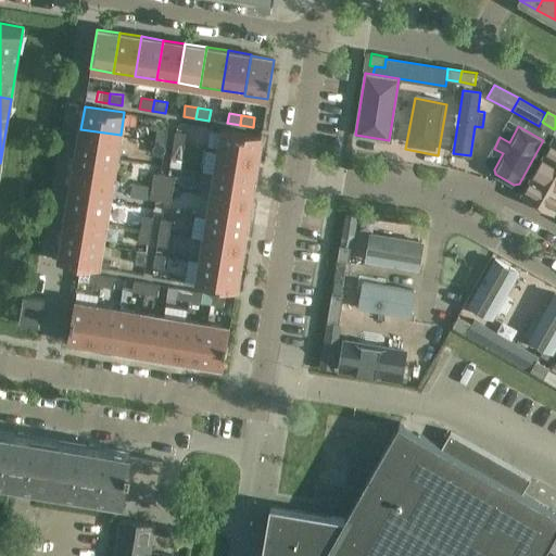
[(262,135),(222,128),(218,151),(257,158),(262,135)]
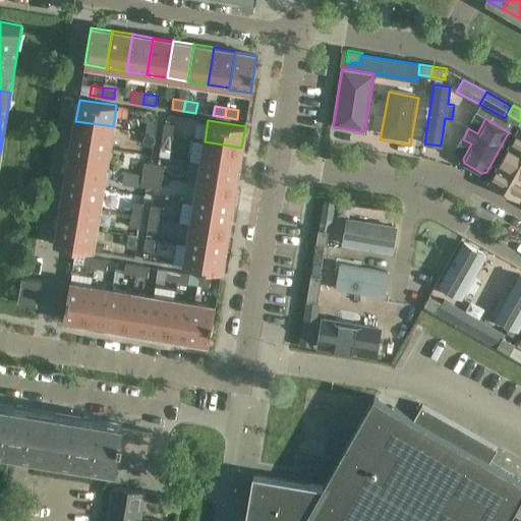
[(113,126),(75,121),(72,141),(110,148),(113,126)]
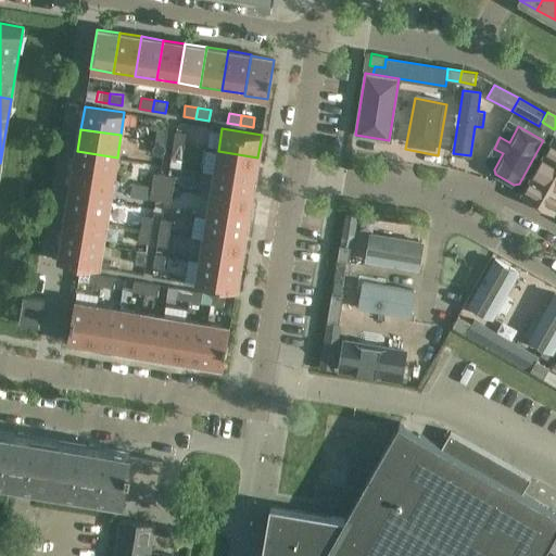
[(156,129),(154,142),(165,143),(167,130),(156,129)]
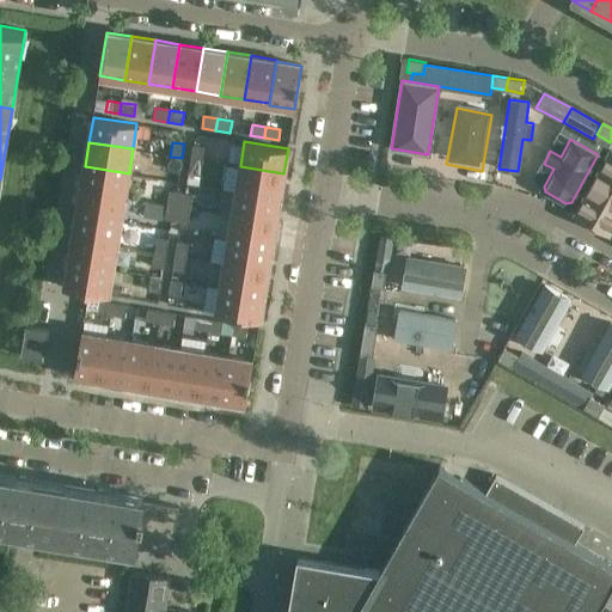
[(193,145),(190,159),(202,161),(204,147),(193,145)]
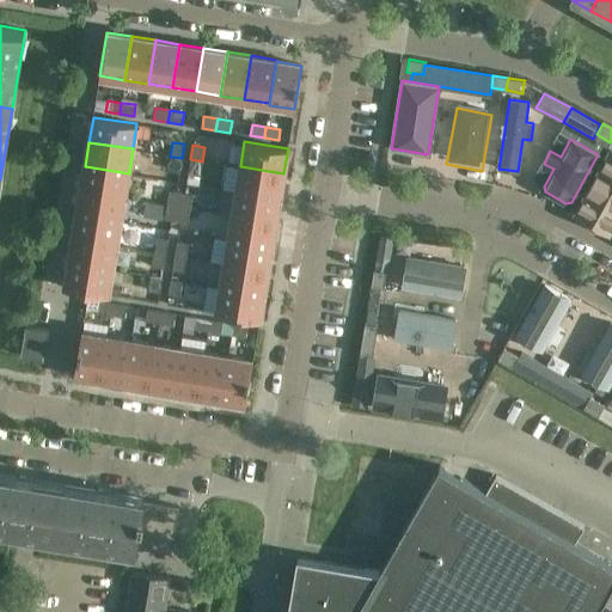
[(611,152),(611,151),(575,214),(610,233),(611,227),(611,152)]
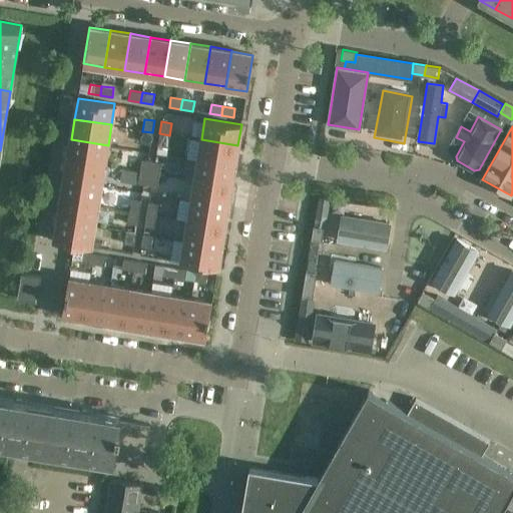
[(150,144),(152,132),(142,131),(140,142),(150,144)]
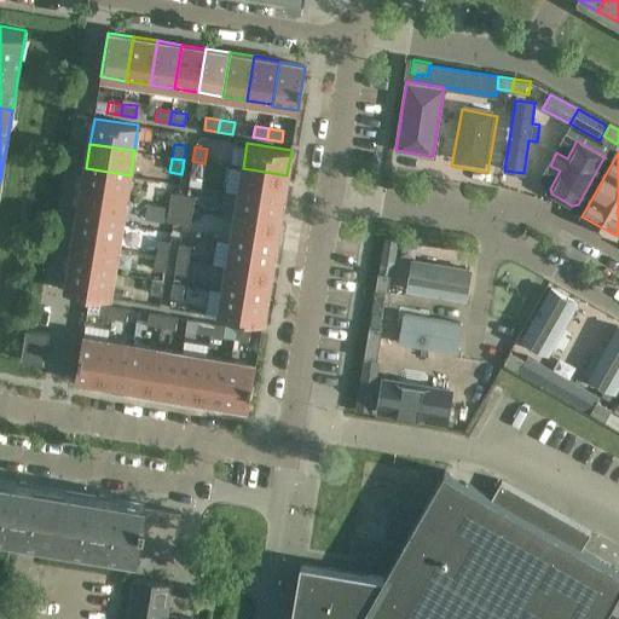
[(202,178),(204,163),(192,161),(190,175),(202,178)]
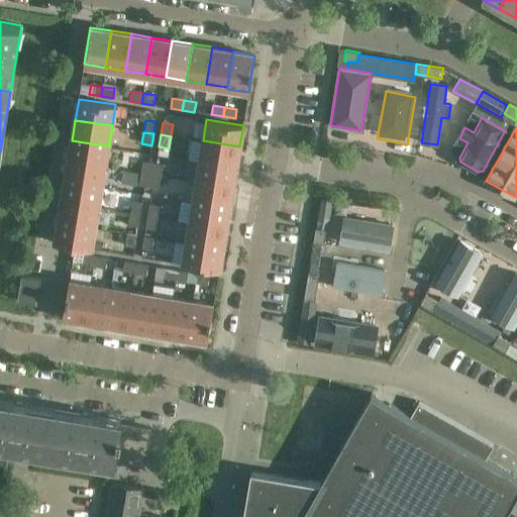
[(109,146),(72,140),(69,161),(105,167),(109,146)]
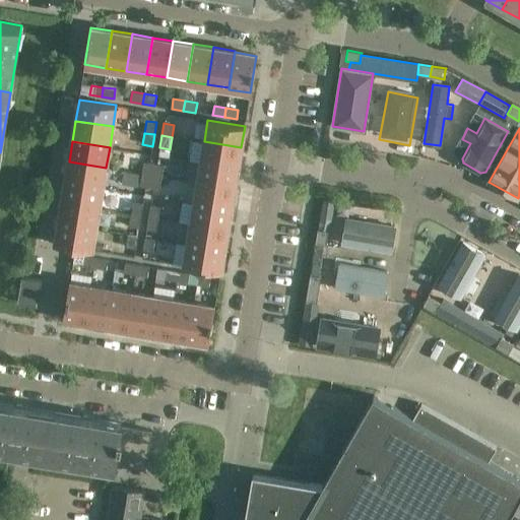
[(241,147),(204,141),(200,161),(238,168),(241,147)]
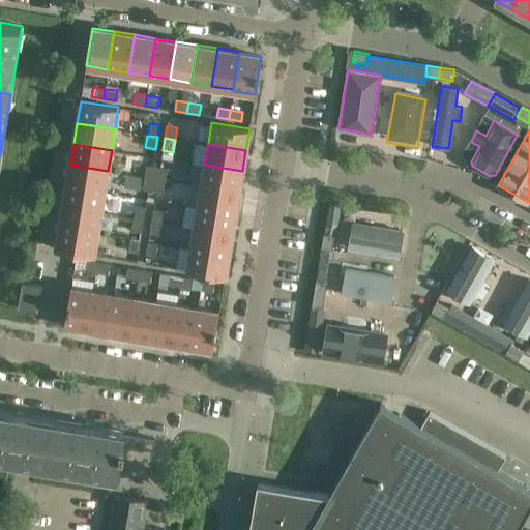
[(108,171),(70,165),(67,185),(105,192),(108,171)]
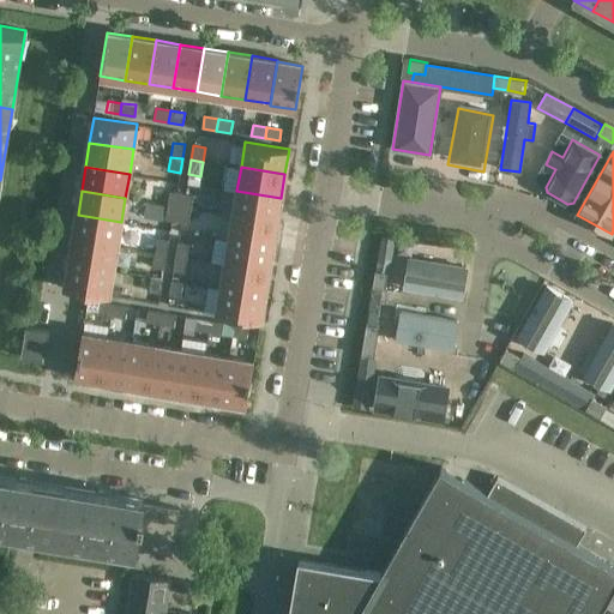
[(281,198),(236,191),(233,215),(277,222),(281,198)]
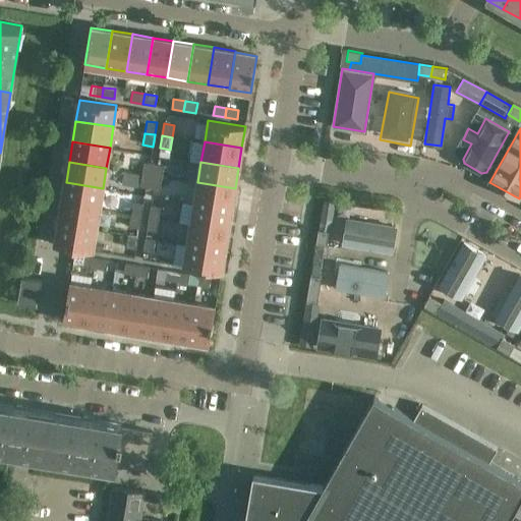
[(152,176),(154,164),(143,163),(141,174),(152,176)]
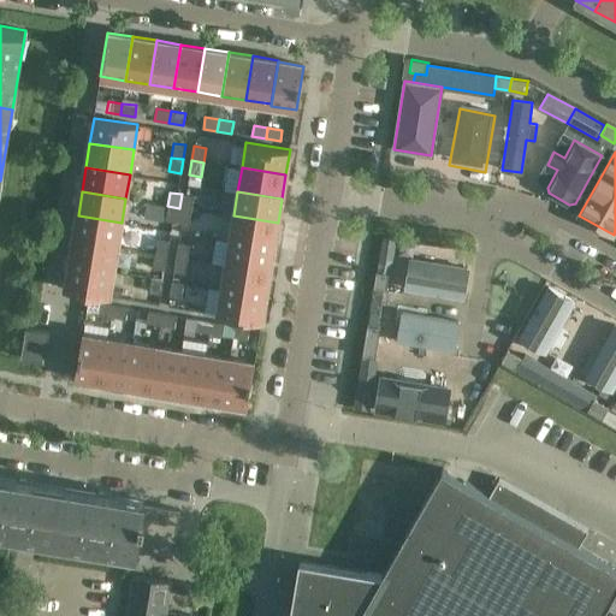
[(194,196),(182,194),(179,208),(191,211),(194,196)]
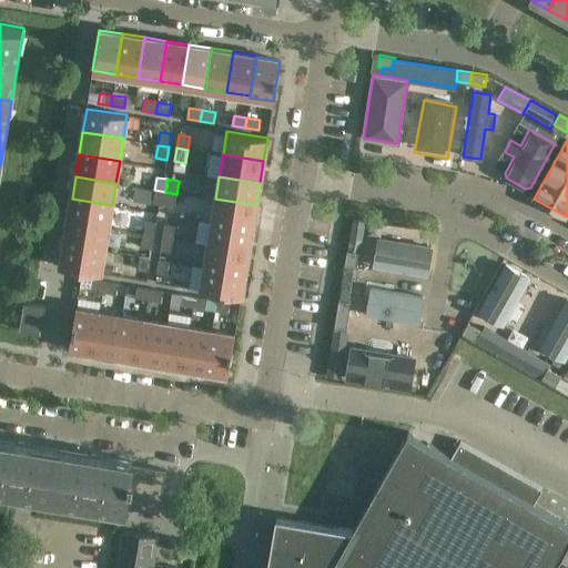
[(163,205),(165,192),(154,190),(152,203),(163,205)]
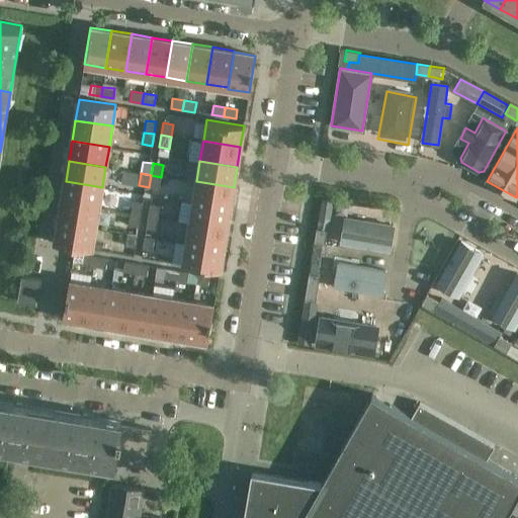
[(159,188),(161,177),(151,175),(149,187),(159,188)]
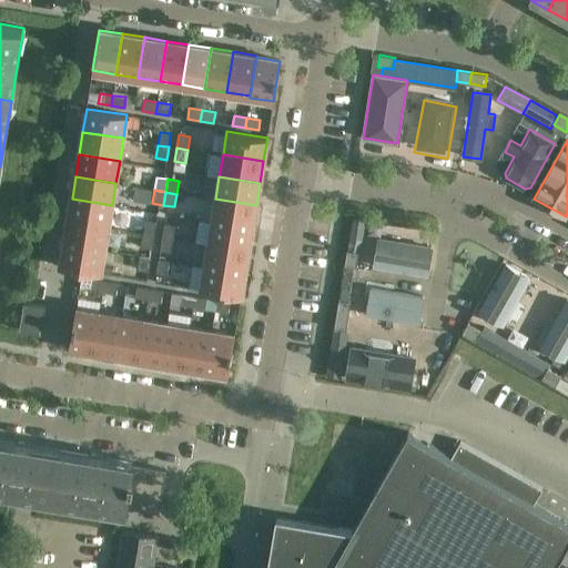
[(112,205),(72,199),(68,221),(109,227),(112,205)]
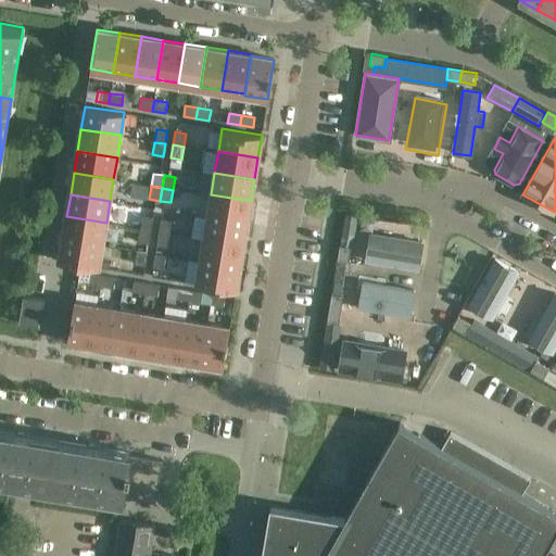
[(251,201),(211,194),(207,216),(247,223),(251,201)]
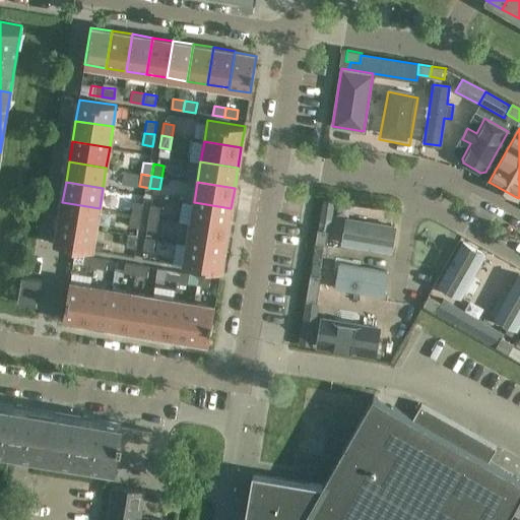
[(323,201),(318,230),(328,231),(333,202),(323,201)]
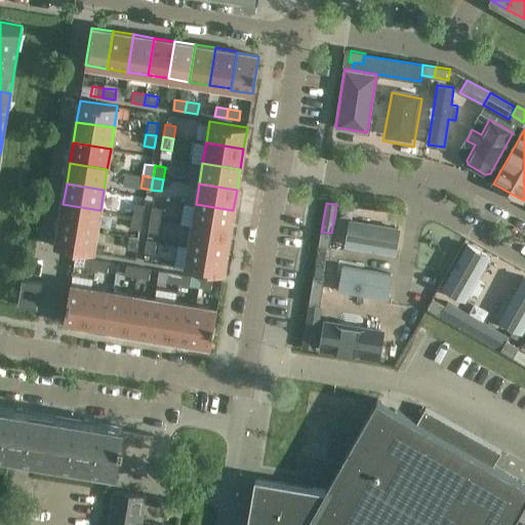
[(101,210),(63,204),(59,225),(97,231),(101,210)]
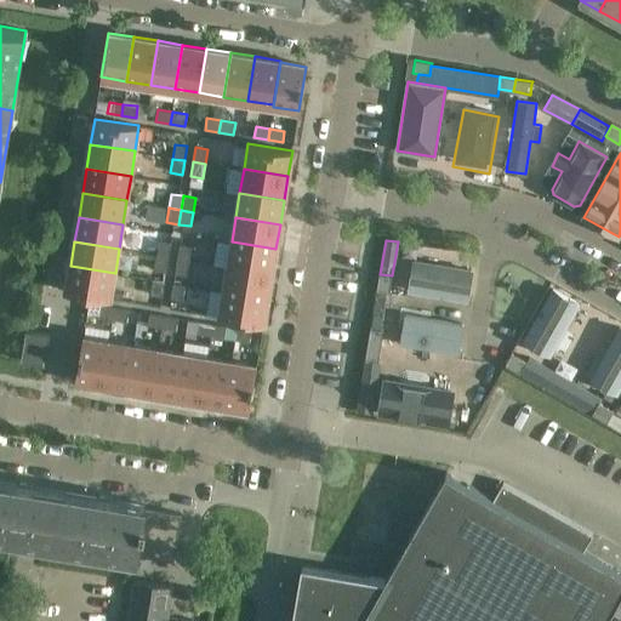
[(159,241),(157,256),(169,257),(171,244),(159,241)]
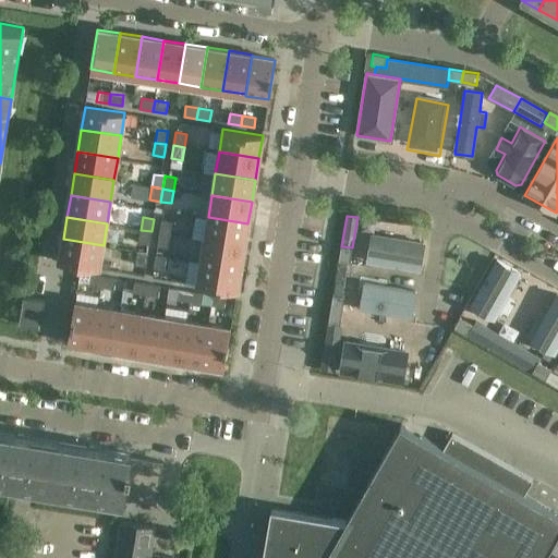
[(247,223),(208,217),(205,239),(244,245),(247,223)]
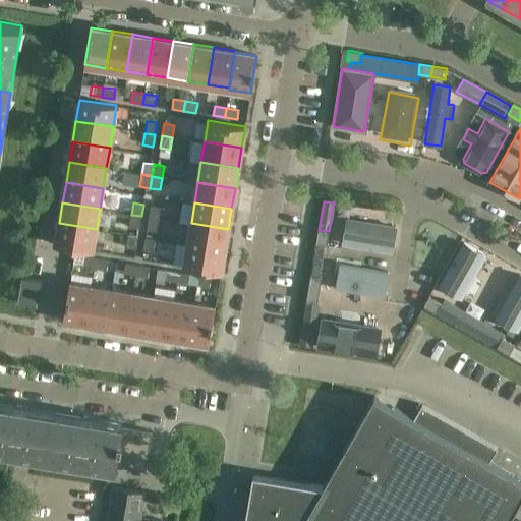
[(151,206),(149,218),(159,219),(161,208),(151,206)]
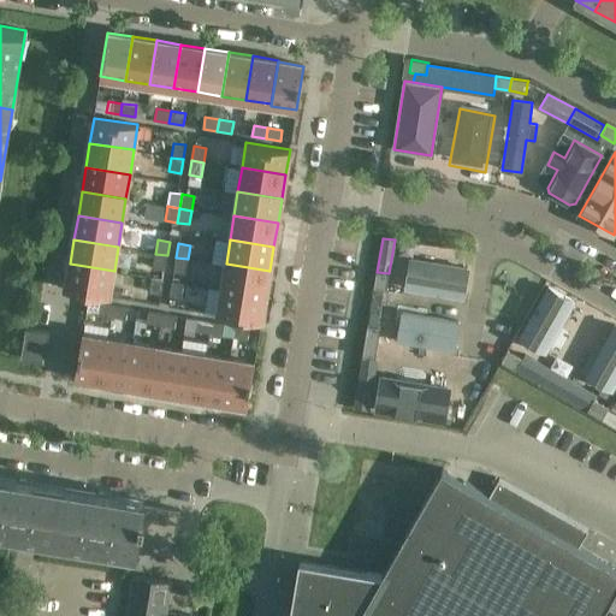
[(165,270),(167,255),(155,254),(153,268),(165,270)]
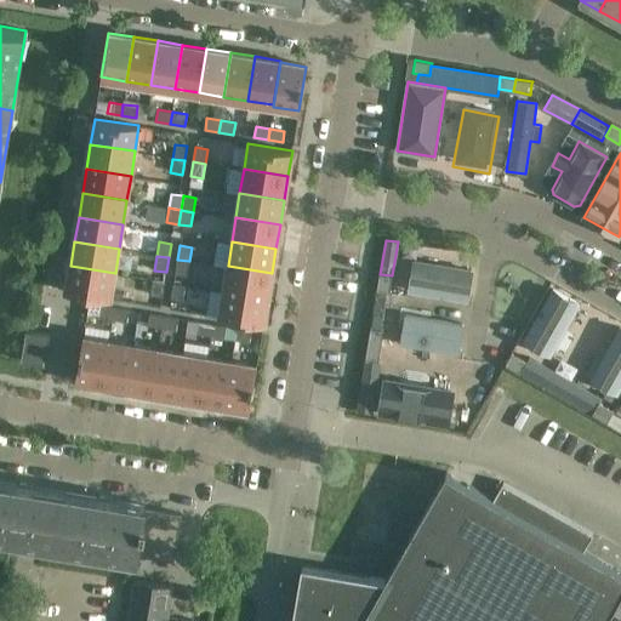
[(187,275),(189,261),(177,260),(175,274),(187,275)]
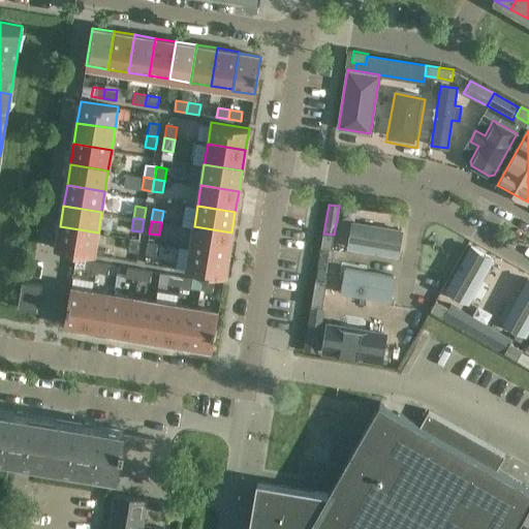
[(402,231),(352,223),(348,248),(398,255),(402,231)]
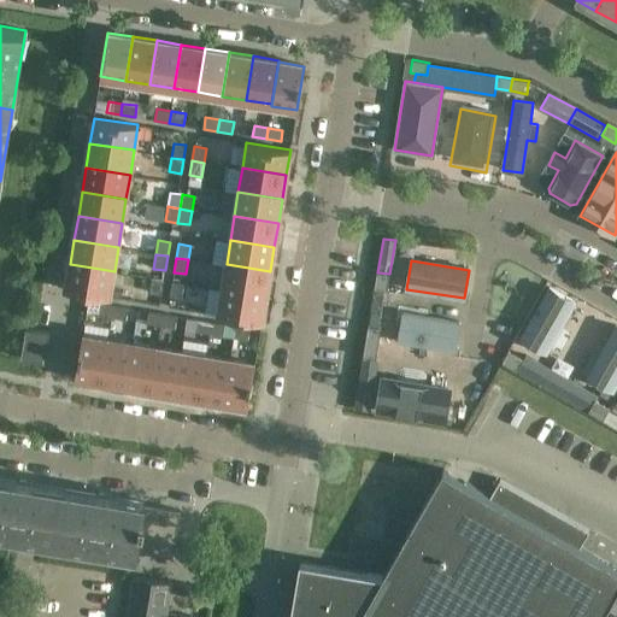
[(270,271),(227,264),(222,288),(266,295),(270,271)]
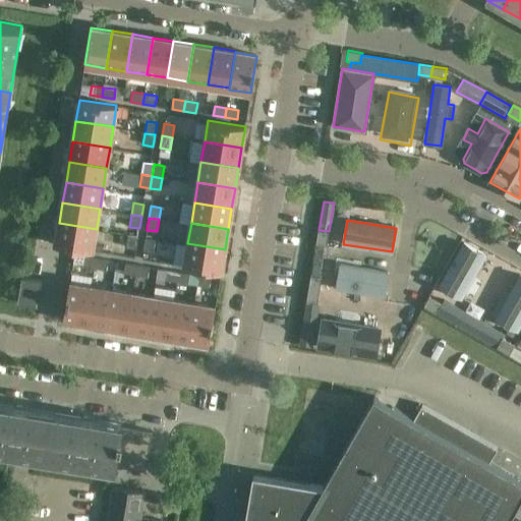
[(59,224),(55,245),(93,251),(96,229),(59,224)]
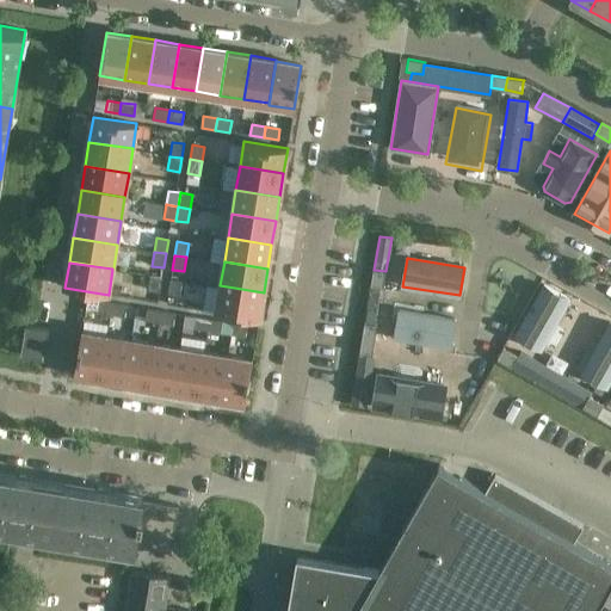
[(370,285),(383,288),(386,271),(374,270),(370,285)]
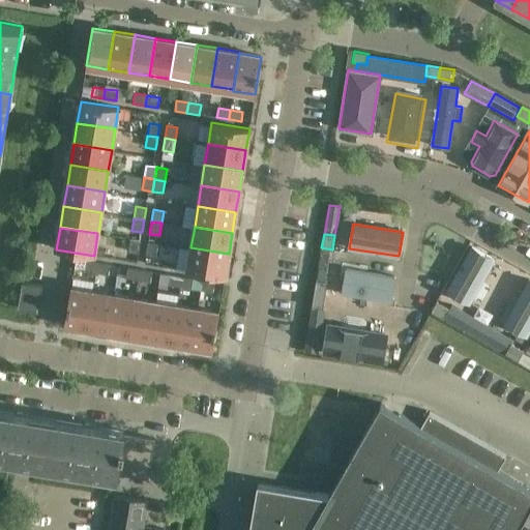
[(141,240),(130,239),(128,252),(139,253),(141,240)]
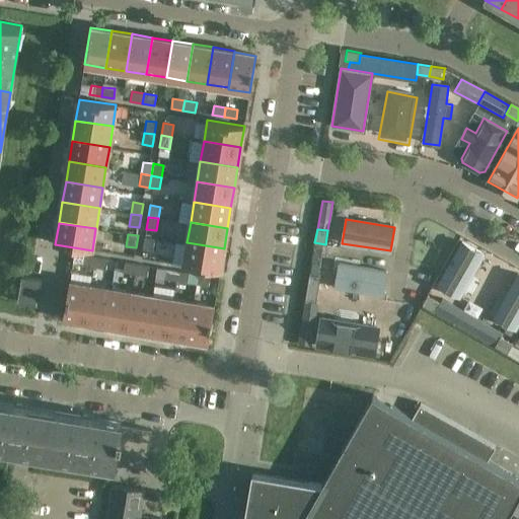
[(155,238),(145,237),(143,249),(152,250),(155,238)]
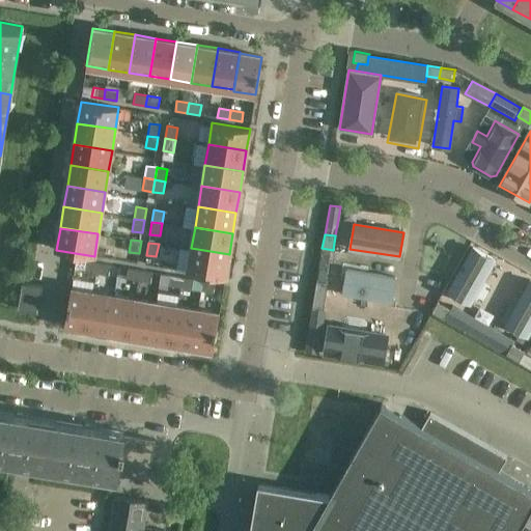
[(448,290),(470,303),(495,259),(473,248),(448,290)]
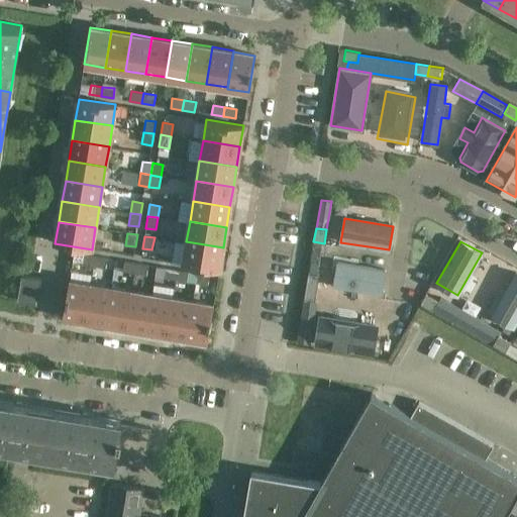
[(186,242),(183,265),(219,271),(223,248),(186,242)]
